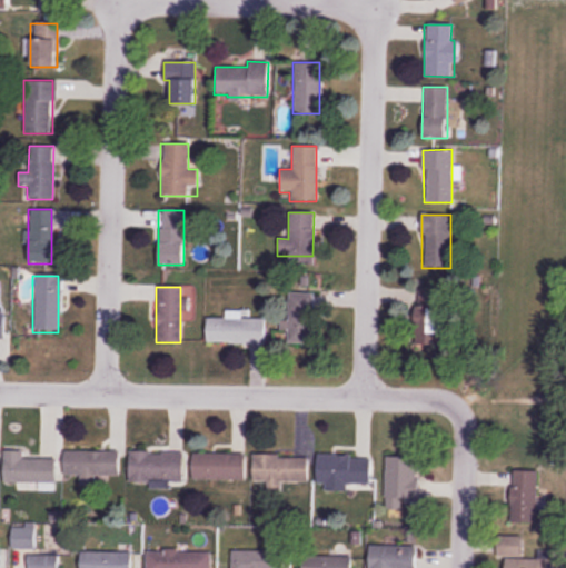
[(277,322),(277,347),(310,348),(310,294),(286,294),(286,322),(277,322)]
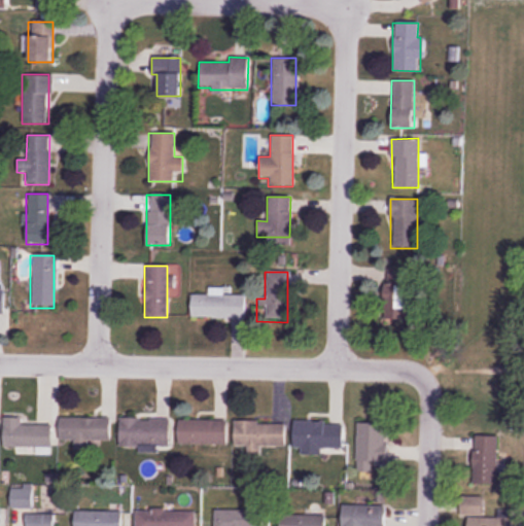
[(243,319),(243,295),(189,295),(189,319),(243,319)]
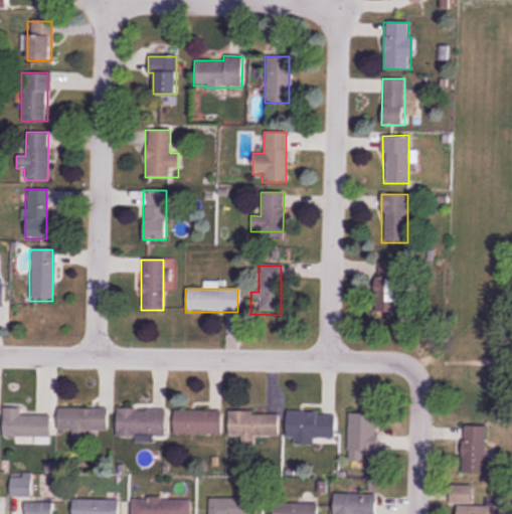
[(19,415),(19,408),(2,408),(2,439),(48,439),(48,415),(19,415)]
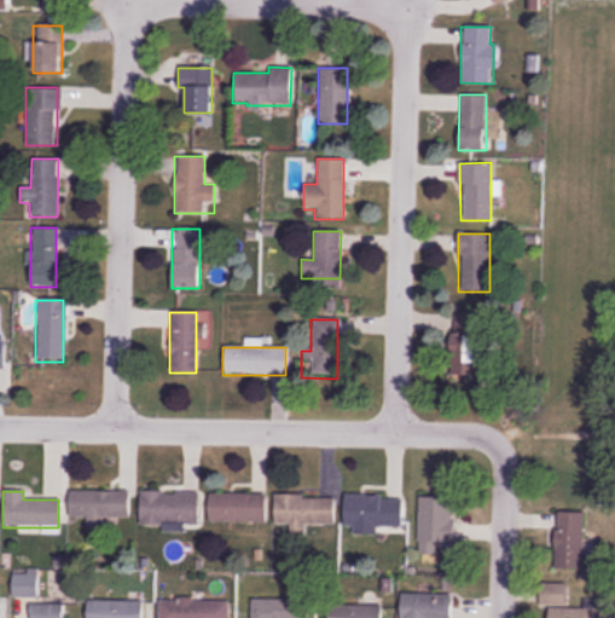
[(127,519),(127,492),(68,491),(67,518),(85,519),(85,531),(102,531),(102,519),(127,519)]
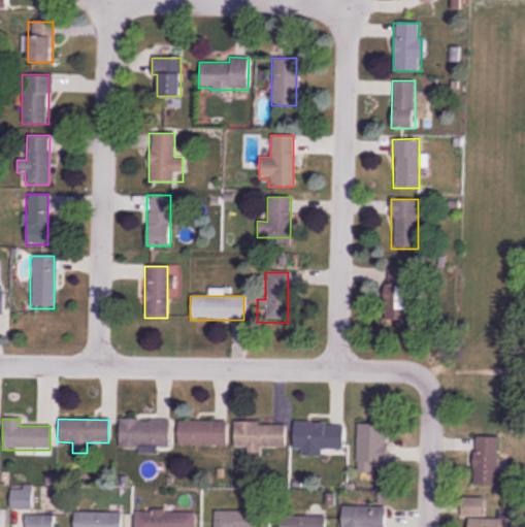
[(169,419),(118,419),(118,449),(169,449),(169,419)]
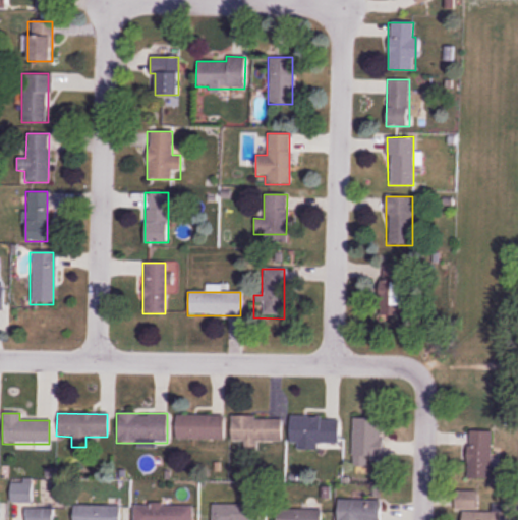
[(222,440),(222,416),(174,416),(174,440),(222,440)]
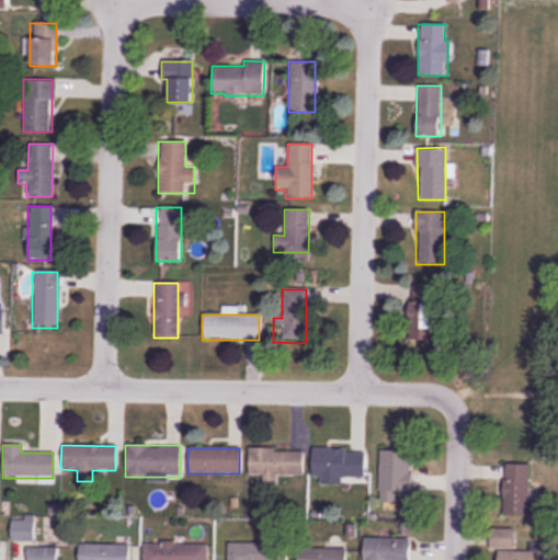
[(302,476),(302,450),(247,450),(247,483),(273,483),(273,476),(302,476)]
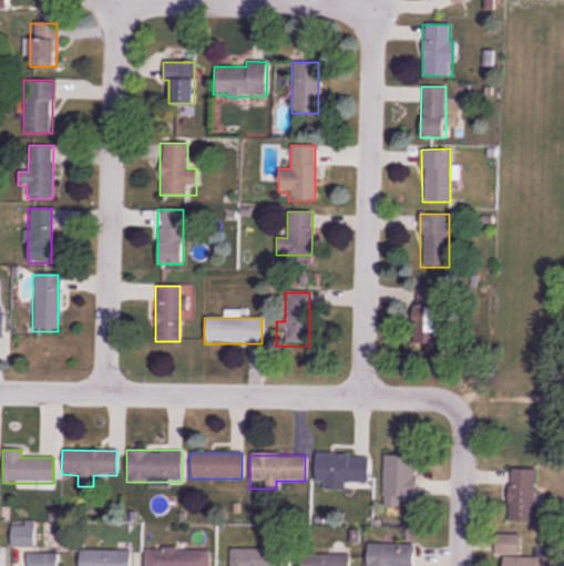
[(367,455),(314,455),(314,487),(367,487),(367,455)]
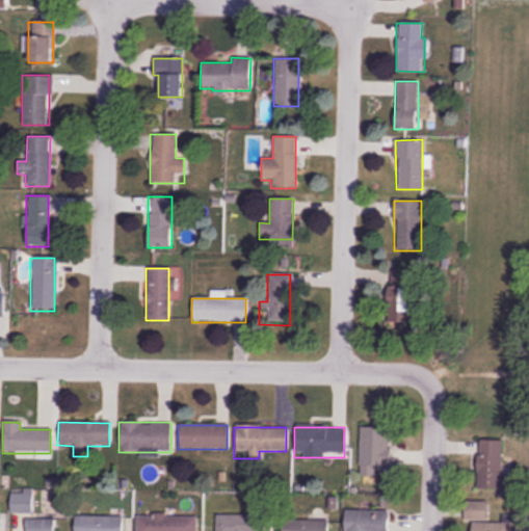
[(359,467),(388,467),(388,427),(359,427),(359,467)]
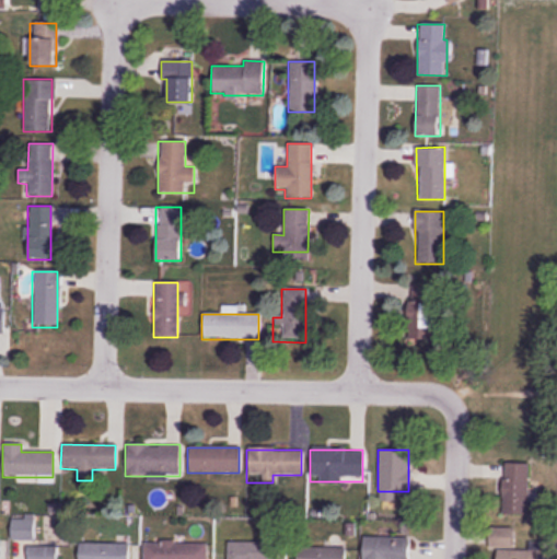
[(528,463),(501,463),(501,515),(528,515),(528,463)]
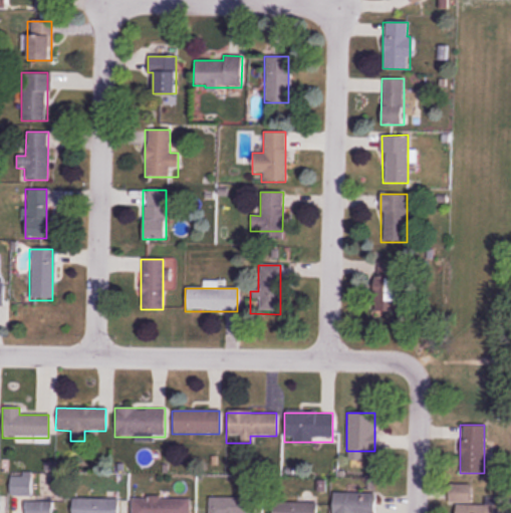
[(497,512),(498,505),(469,505),(469,484),(447,484),(447,503),(455,503),(455,512),(497,512)]
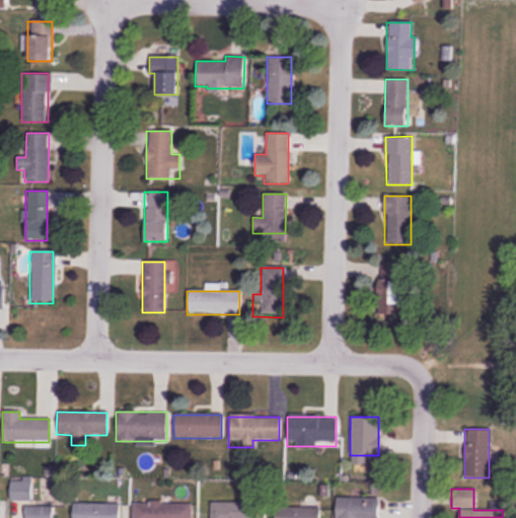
[(376,517),(377,498),(336,498),(335,517),(376,517)]
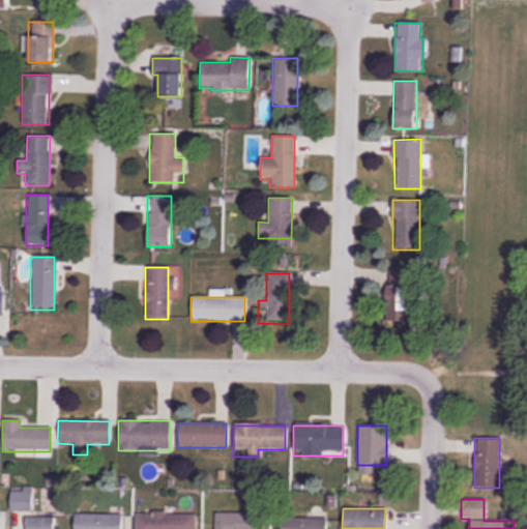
[(213,512),(213,528),(264,528),(264,512),(213,512)]
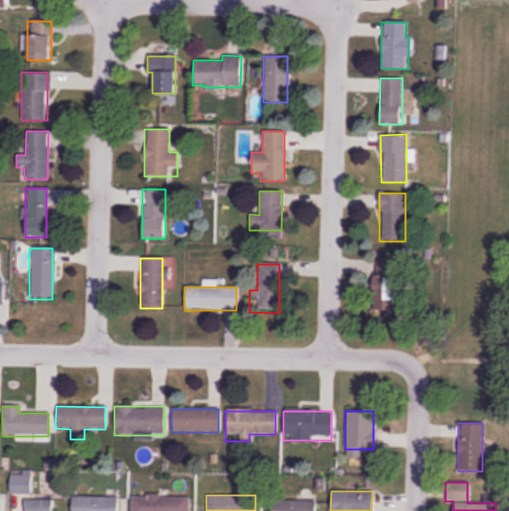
[(187,510),(188,496),(129,496),(129,510),(187,510)]
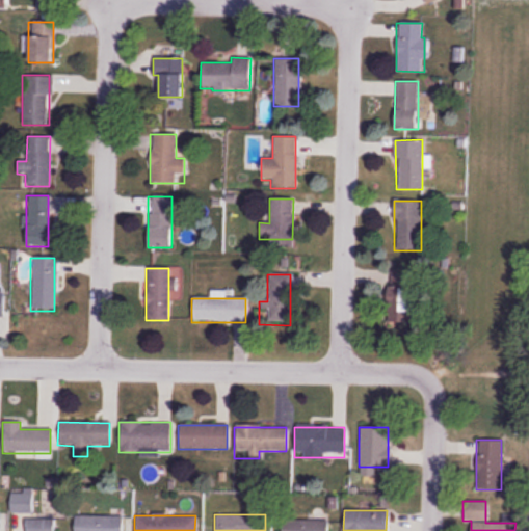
[(121,530),(121,516),(74,516),(74,530),(121,530)]
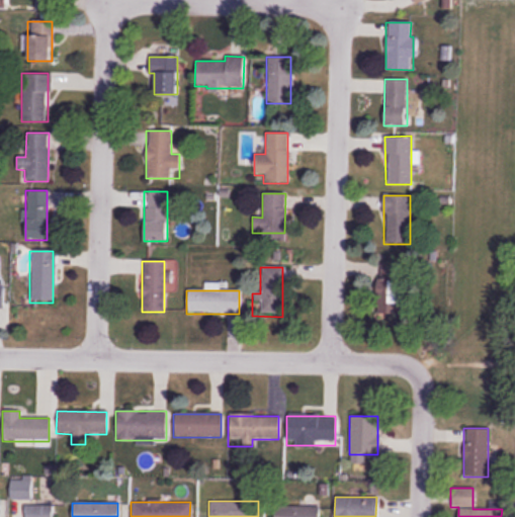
[(23,506),(22,516),(51,516),(51,506),(23,506)]
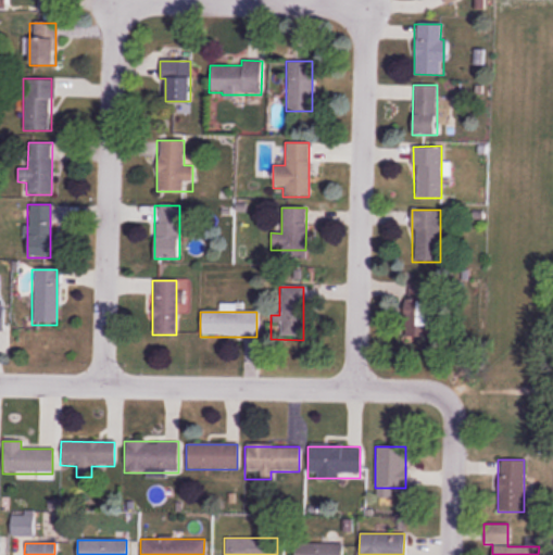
[(340,554),(340,543),(293,543),(292,554),(340,554)]
